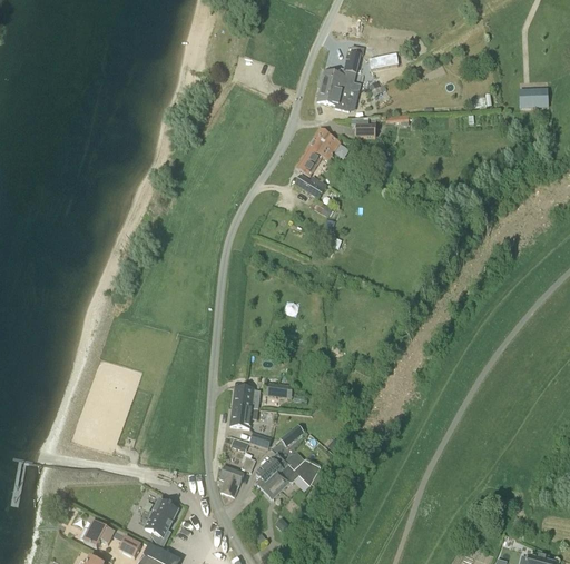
[(345,68),(356,70),(361,53),(363,53),(364,47),(349,43),(345,58),(347,59),(345,68)]
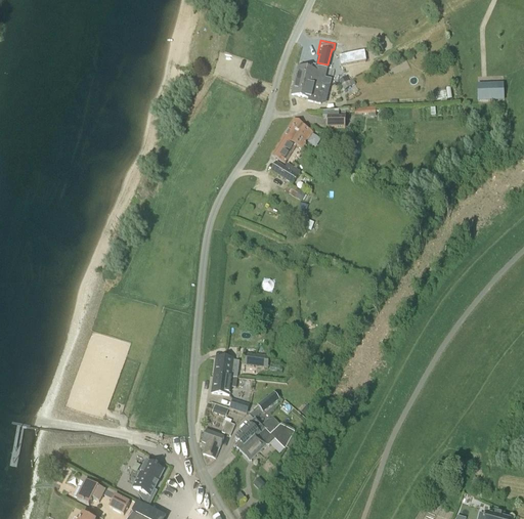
[(353,50),(339,52),(341,62),(355,59),(364,58),(363,50),(354,51),(353,50)]
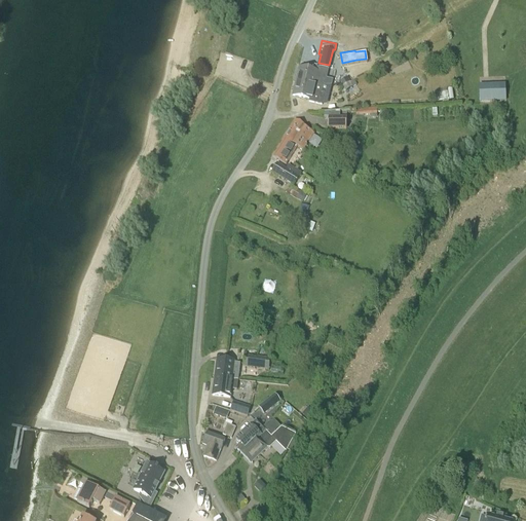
[(300,64),(299,64),(296,77),(310,81),(311,78),(315,79),(324,82),(325,76),(316,74),(318,68),(307,66),(307,62),(301,61),(300,64)]
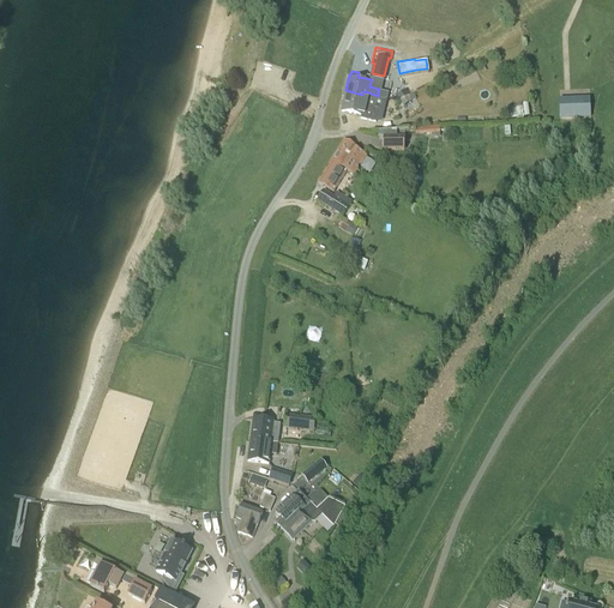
[(401,95),(409,90),(405,84),(397,89),(401,95)]
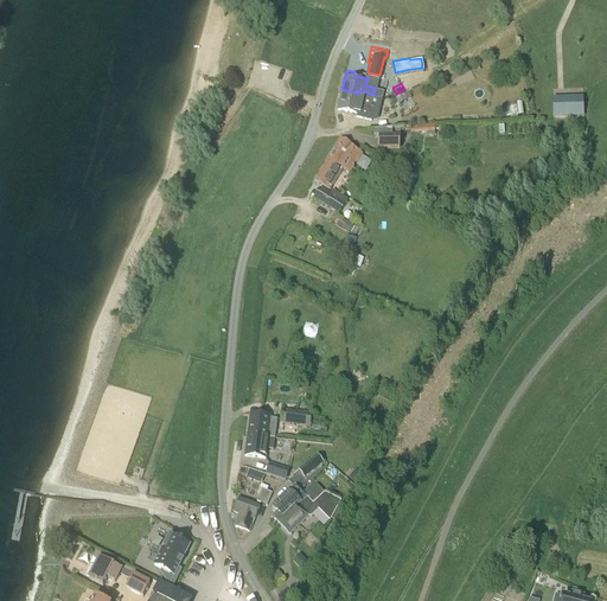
[(411,93),(408,87),(404,89),(396,94),(395,94),(398,100),(411,93)]
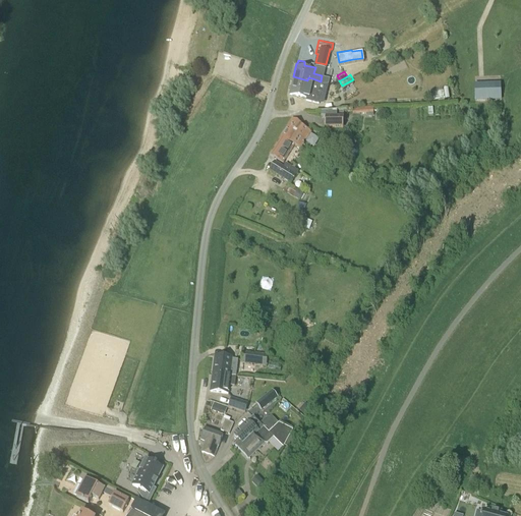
[(308,77),(307,80),(293,76),(290,91),(306,94),(305,97),(319,100),(322,89),(319,88),(321,81),(312,78),(308,77)]
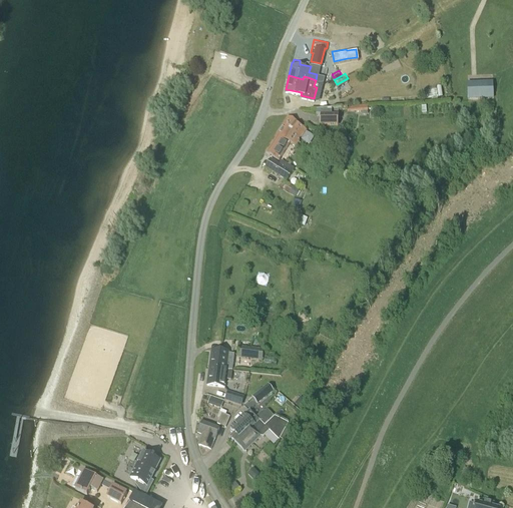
[(468,94),(493,93),(493,79),(468,80),(468,94)]
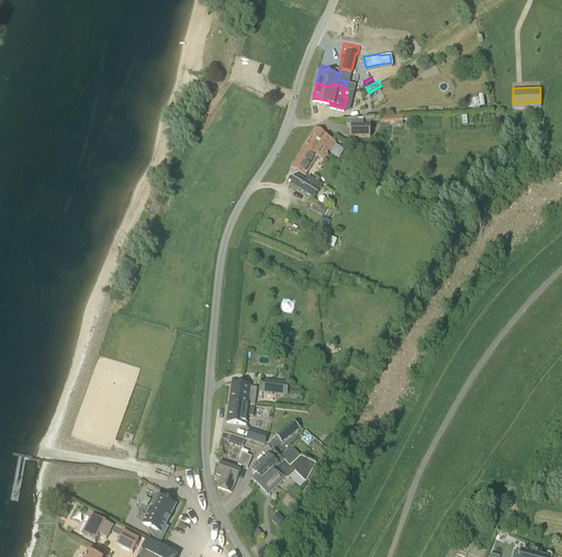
[(370,122),(371,114),(346,115),(346,120),(351,121),(350,133),(370,134),(370,122)]
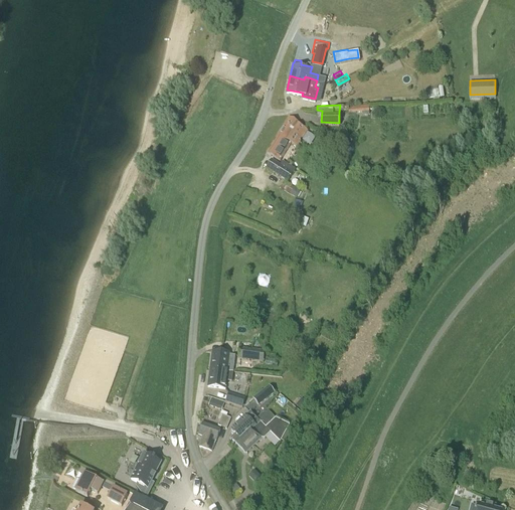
[(278,131),(291,139),(297,143),(308,126),(300,122),(300,120),(289,113),(278,131)]
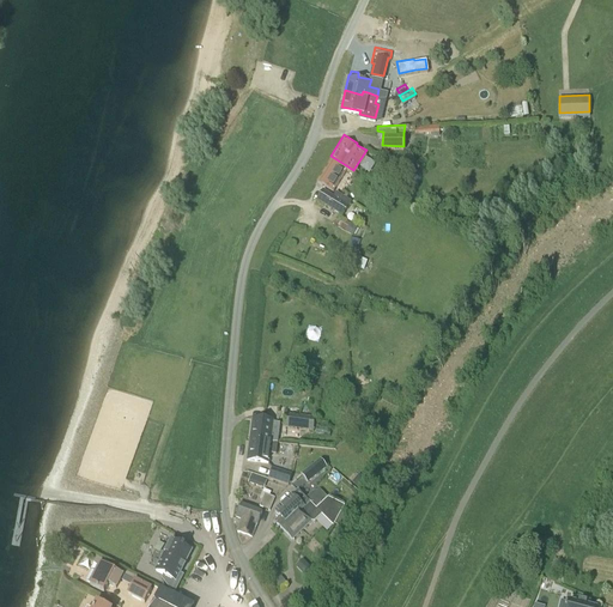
[(346,165),(331,156),(316,177),(332,187),(346,165)]
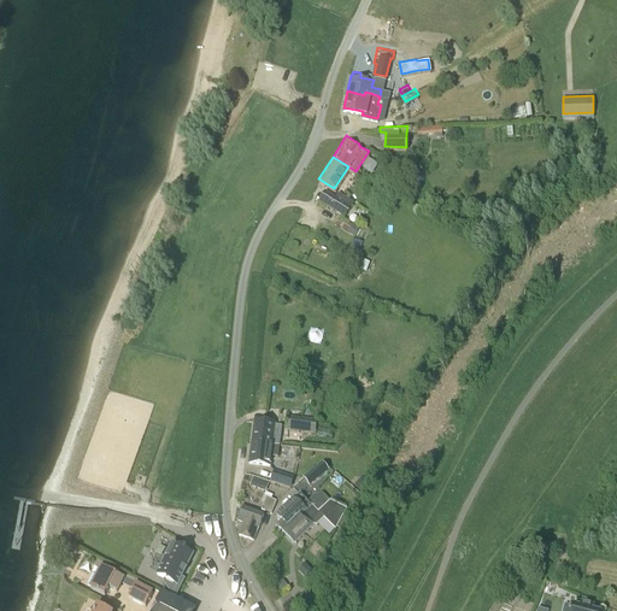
[(344,213),(353,198),(339,188),(335,193),(325,186),(318,198),(344,213)]
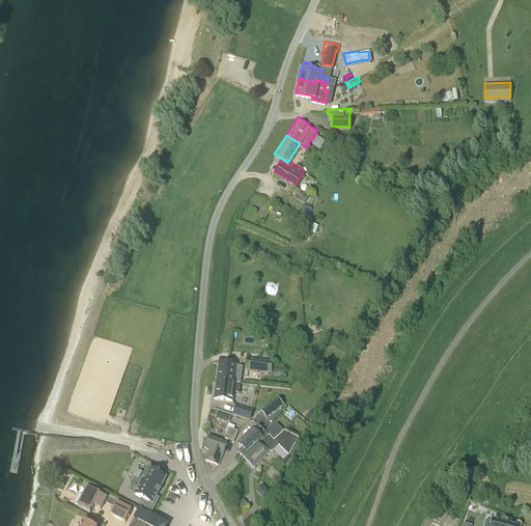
[(288,189),(305,199),(309,193),(292,183),(288,189)]
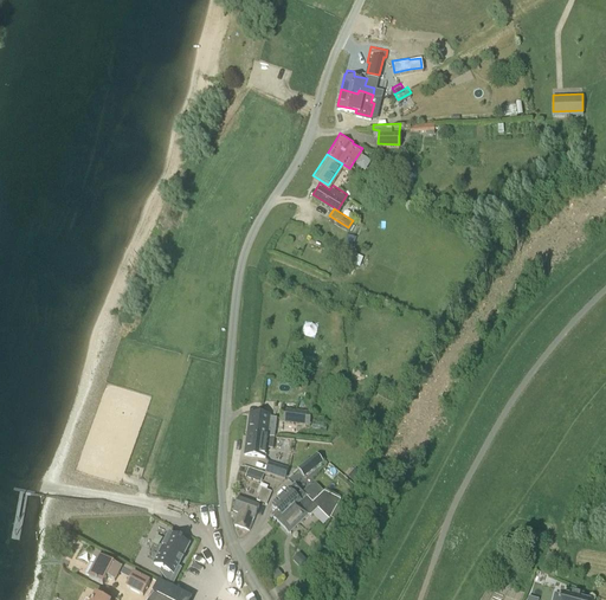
[(347,246),(343,256),(359,262),(362,252),(347,246)]
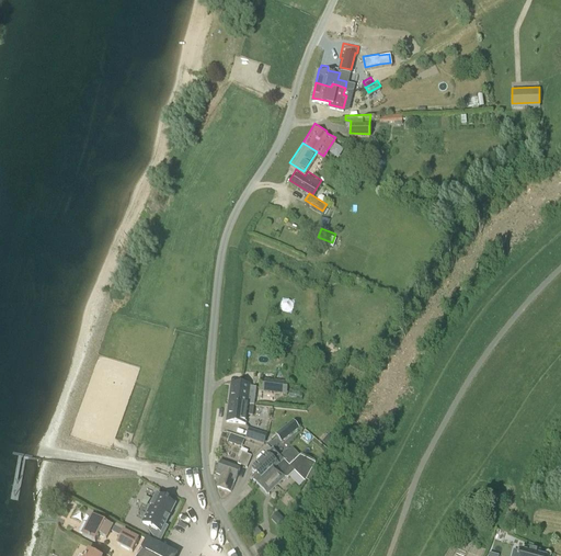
[(288,378),(261,375),(259,386),(286,390),(288,378)]
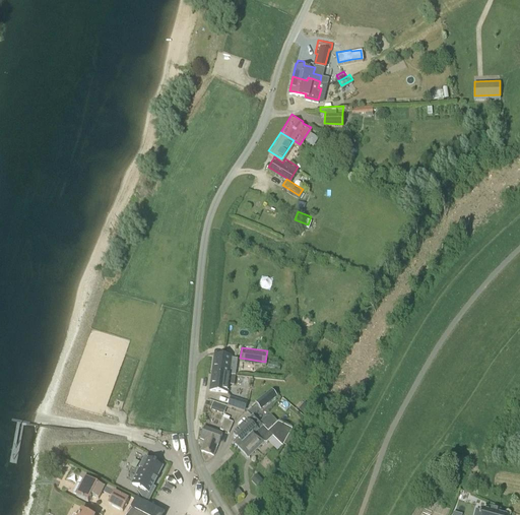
[(212,370),(236,372),(236,371),(237,357),(238,356),(232,355),(232,352),(214,350),(212,368),(212,370)]
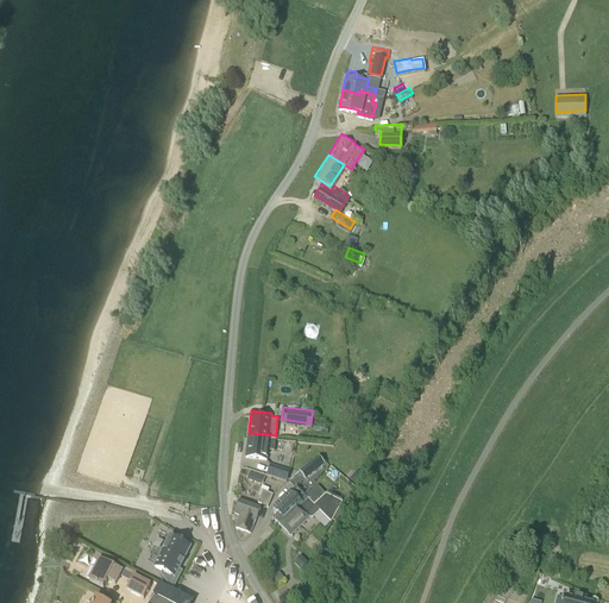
[(276,435),(249,433),(246,452),(267,456),(268,446),(275,446),(276,435)]
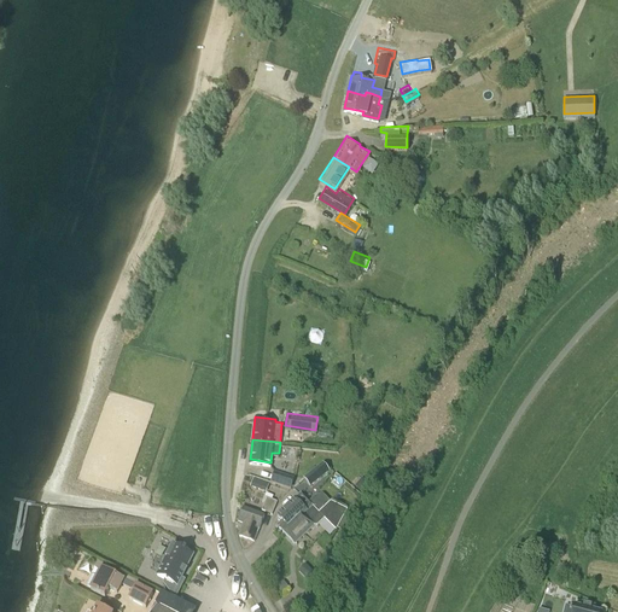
[(310,482),(330,467),(322,459),(303,473),(310,482)]
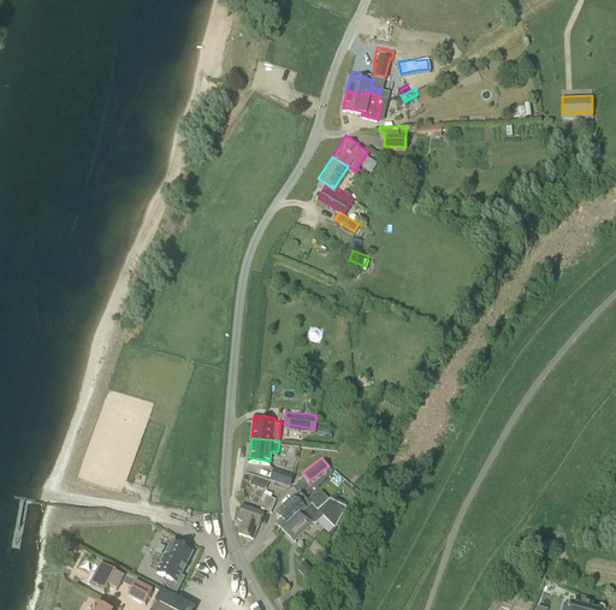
[(270,477),(290,483),(294,472),(273,465),(270,477)]
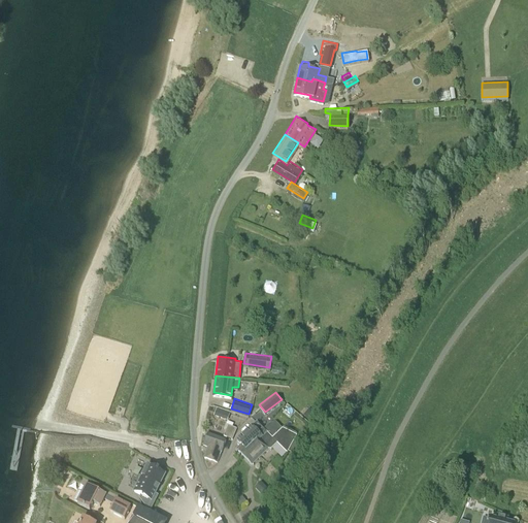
[(225,407),(218,404),(215,412),(222,414),(225,407)]
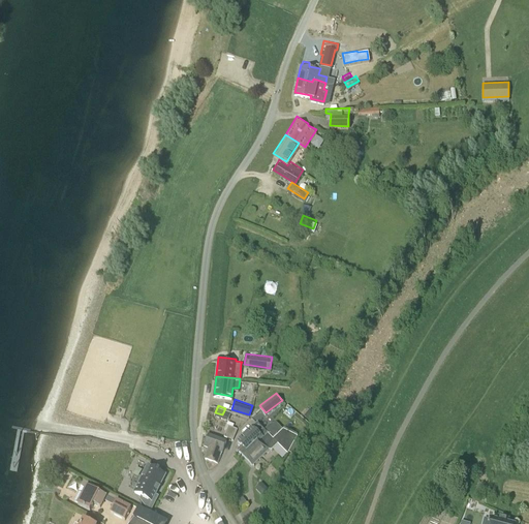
[(314,409),(310,405),(304,412),(308,417),(314,409)]
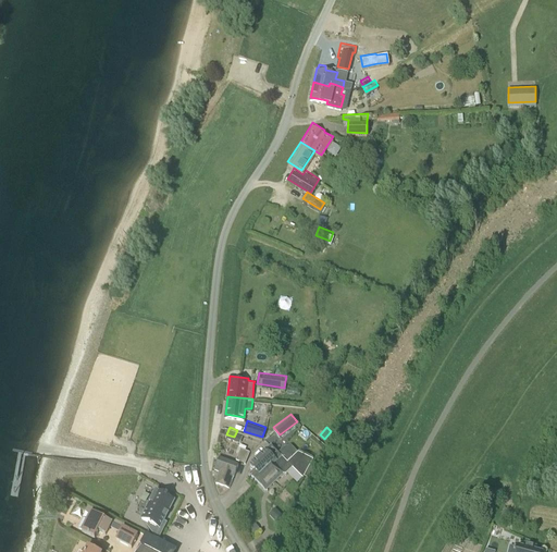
[(250,470),(256,477),(274,461),(284,452),(292,461),(302,451),(298,449),(297,449),(291,443),(282,452),(271,441),(250,462),(255,466),(250,470)]
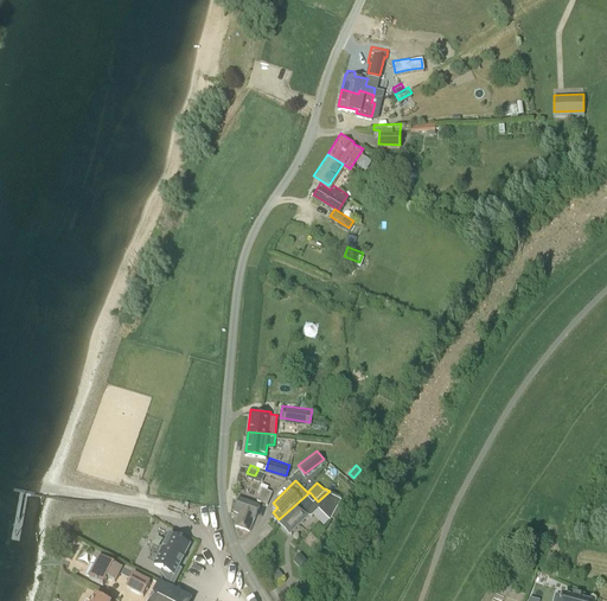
[(257,497),(267,502),(272,488),(262,484),(257,497)]
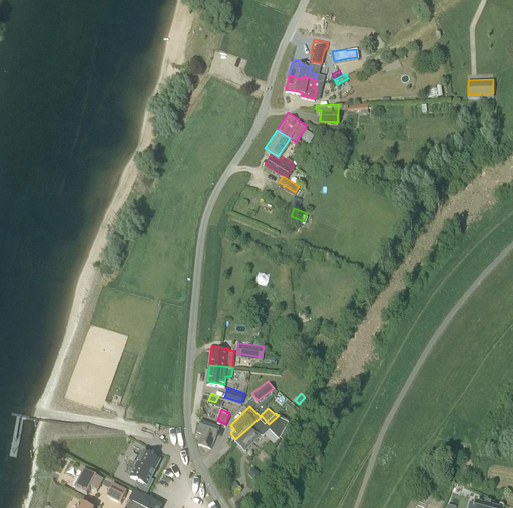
[(262,416),(252,424),(235,439),(244,448),(261,432),(261,433),(264,433),(270,427),(279,437),(281,434),(284,437),(292,421),(289,420),(279,415),(269,424),(262,416)]
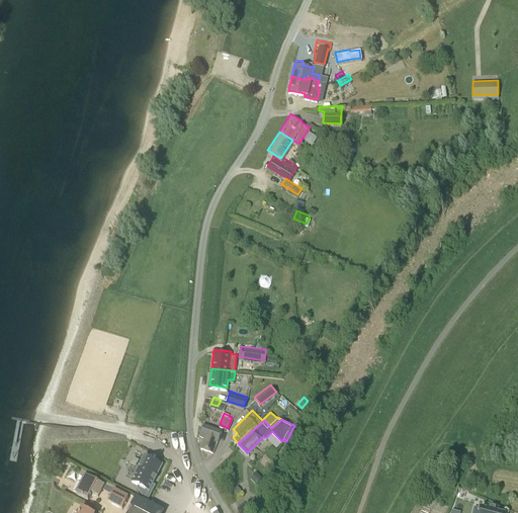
[(200,444),(212,449),(222,428),(204,421),(199,433),(202,434),(200,444)]
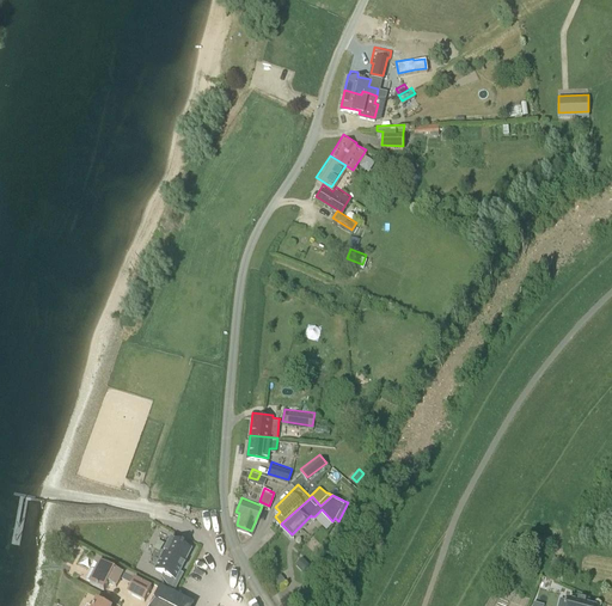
[(171,582),(190,545),(184,542),(185,542),(185,540),(183,539),(183,540),(175,537),(171,536),(155,565),(159,567),(163,569),(163,571),(161,573),(170,585),(171,582)]
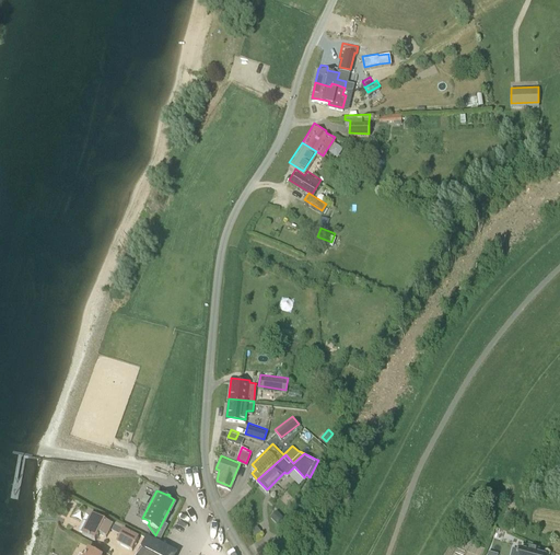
[(269,513),(272,516),(279,509),(276,507),(269,513)]
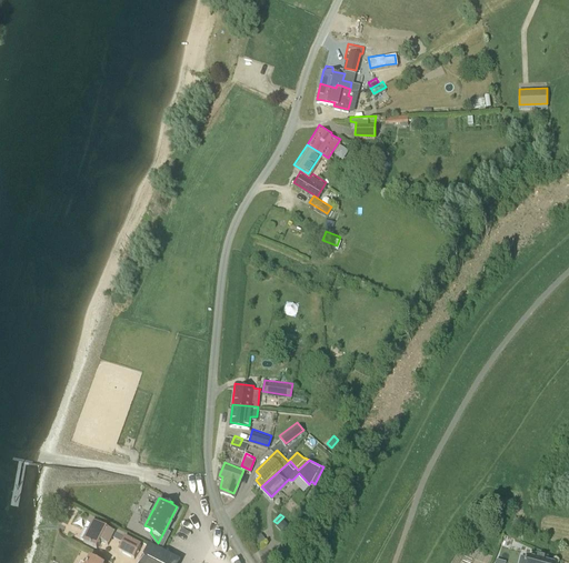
[(102,518),(100,522),(93,519),(89,526),(85,524),(80,534),(85,536),(82,539),(97,546),(100,538),(107,541),(111,533),(122,539),(118,548),(133,555),(141,542),(125,534),(127,530),(102,518)]
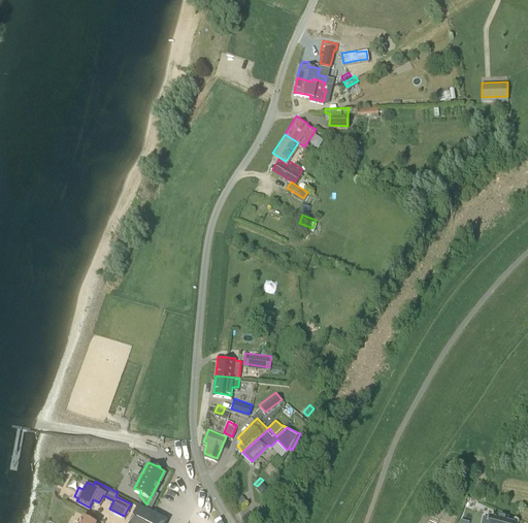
[(245,498),(241,492),(233,497),(236,503),(245,498)]
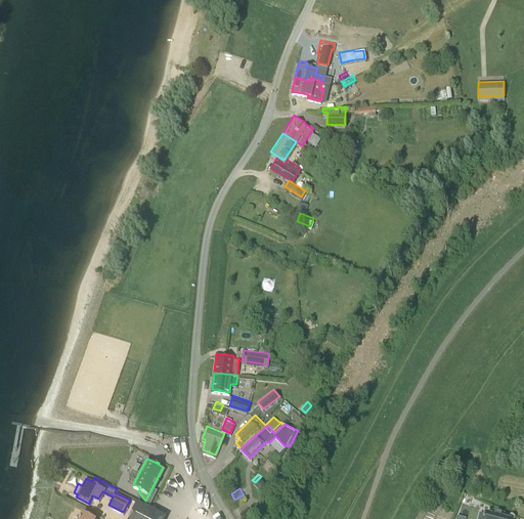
[(503,515),(504,510),(493,508),(492,512),(486,511),(484,516),(483,518),(484,518),(483,518),(509,518),(510,517),(503,515)]
